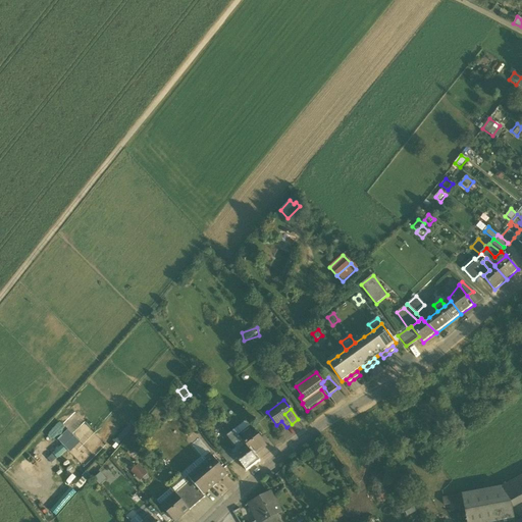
[(303,416),(298,419),(304,427),(309,424),(303,416)]
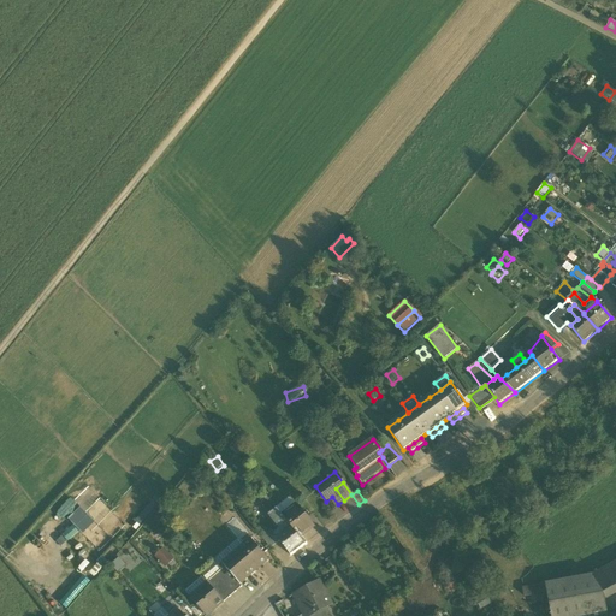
[(268,513),(270,515),(277,509),(267,497),(260,503),(268,513)]
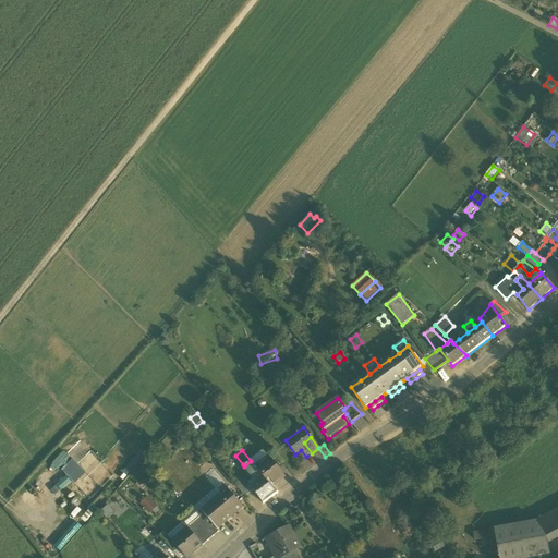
[(251,461),(256,469),(269,459),(264,452),(251,461)]
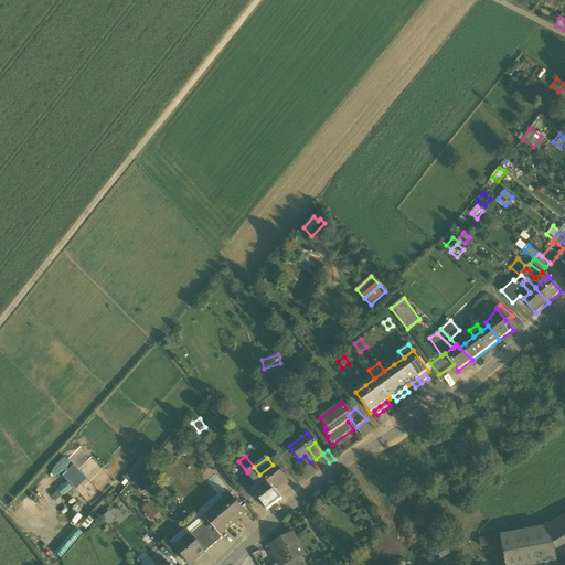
[(273,465),(259,475),(275,493),(288,483),(273,465)]
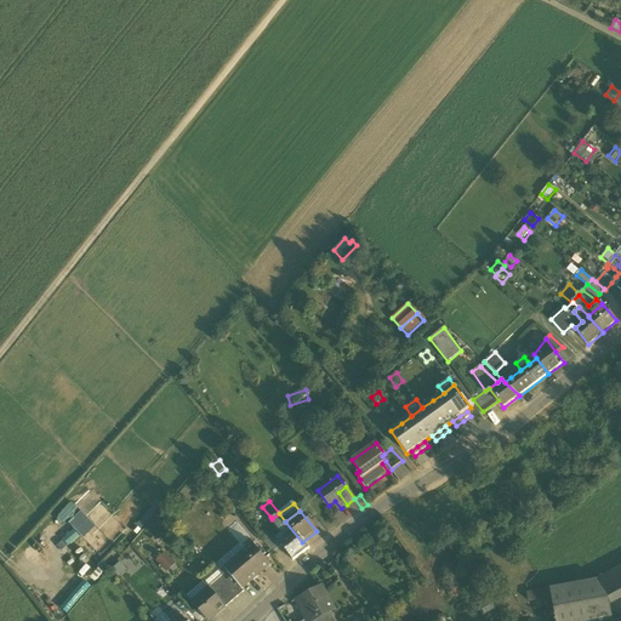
[(89,519),(81,512),(69,524),(77,531),(89,519)]
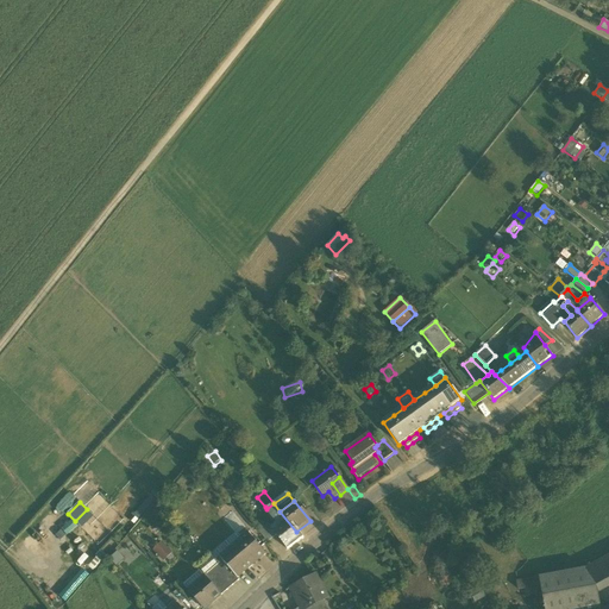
[(267,509),(277,523),(281,528),(275,532),(277,535),(287,548),(300,538),(296,532),(280,512),(274,503),(267,509)]
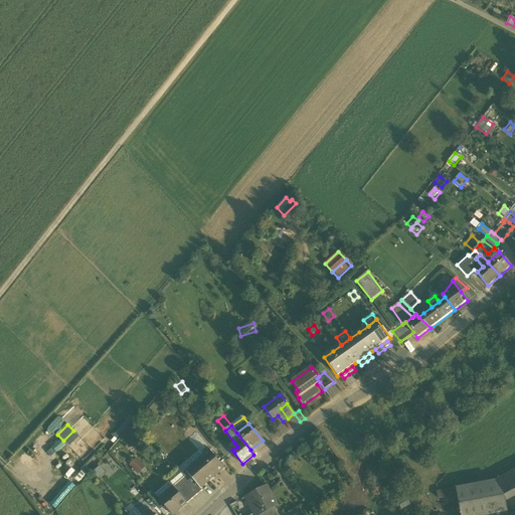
[(79,437),(73,431),(63,441),(68,448),(79,437)]
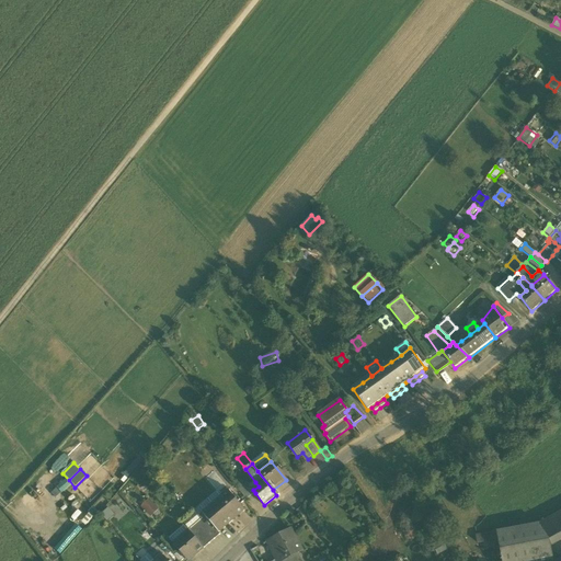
[(238,490),(247,500),(255,493),(253,490),(250,485),(248,483),(238,490)]
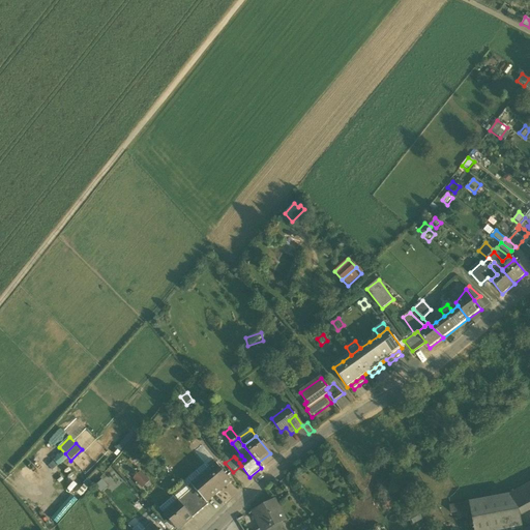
[(192,486),(202,476),(209,470),(210,469),(206,464),(182,483),(184,486),(188,491),(189,492),(194,489),(192,486)]
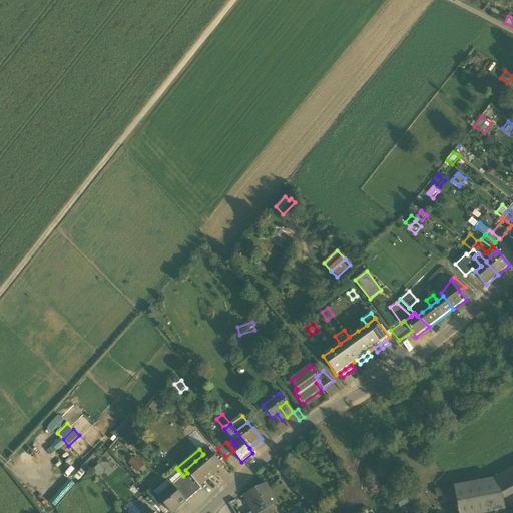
[(187,473),(200,487),(224,467),(209,449),(203,454),(202,455),(203,457),(197,463),(195,461),(185,470),(187,473)]
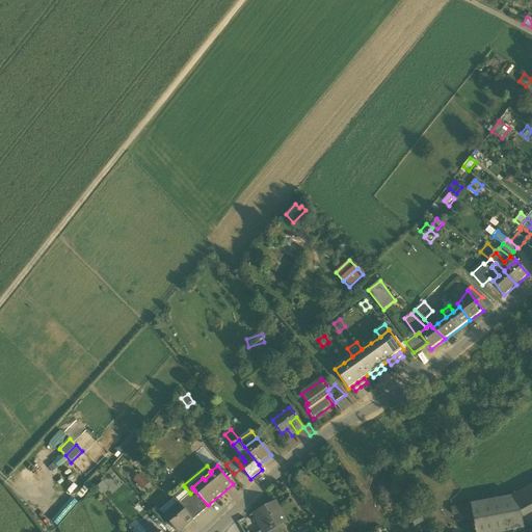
[(127,469),(121,474),(126,479),(131,475),(127,469)]
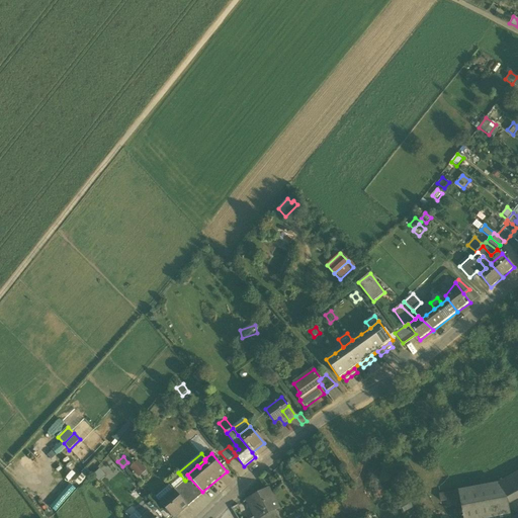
[(147,470),(138,460),(130,468),(139,479),(147,470)]
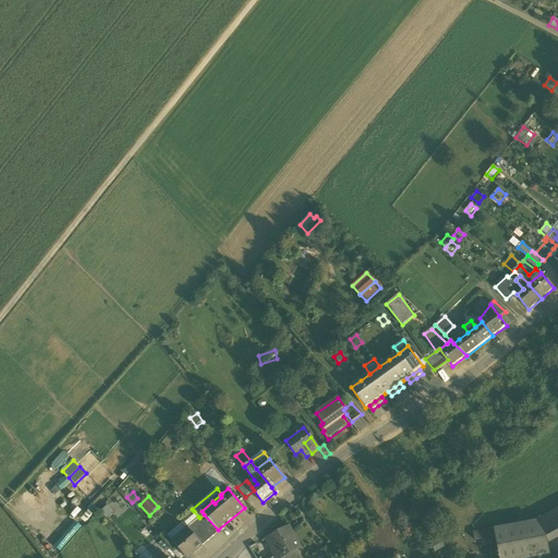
[(108,506),(99,512),(107,520),(114,513),(108,506)]
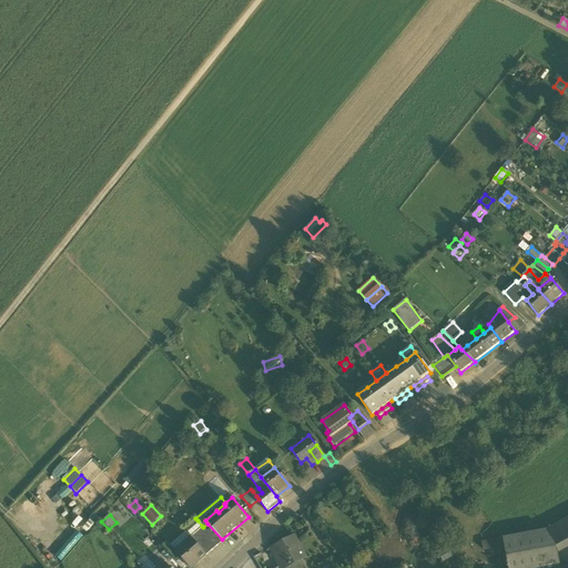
[(567,518),(546,530),(559,553),(567,547),(567,518)]
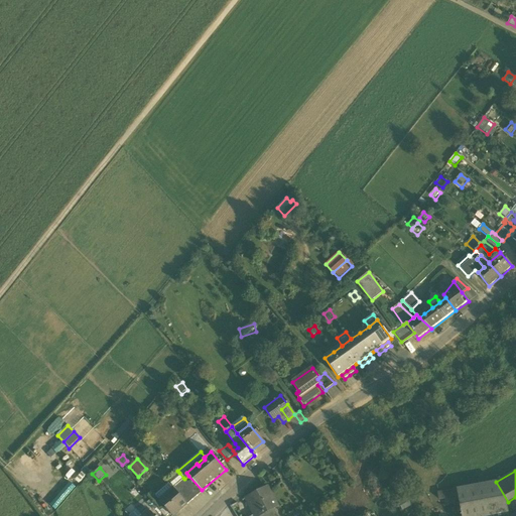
[(183,478),(179,473),(169,482),(173,487),(183,478)]
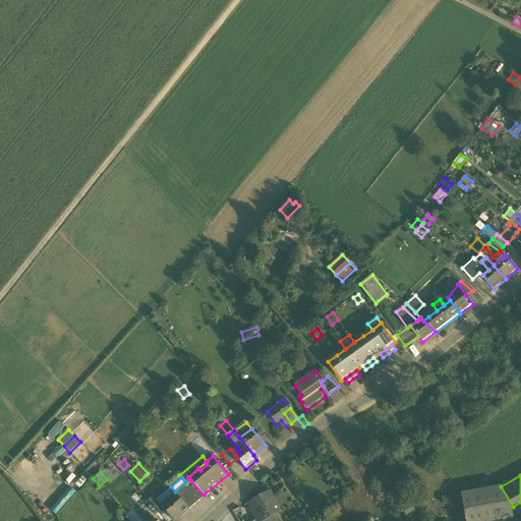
[(186,483),(180,488),(194,506),(205,497),(204,495),(190,480),(186,483)]
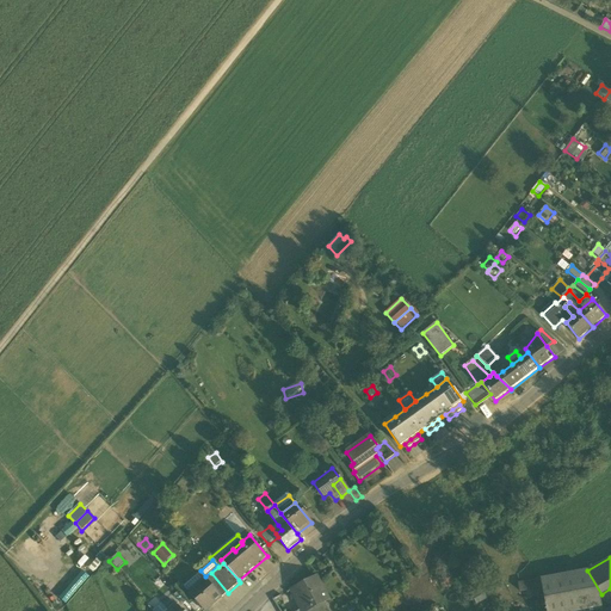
[(547,610),(603,610),(600,594),(602,594),(587,571),(587,569),(559,575),(541,579),(543,587),(547,610)]
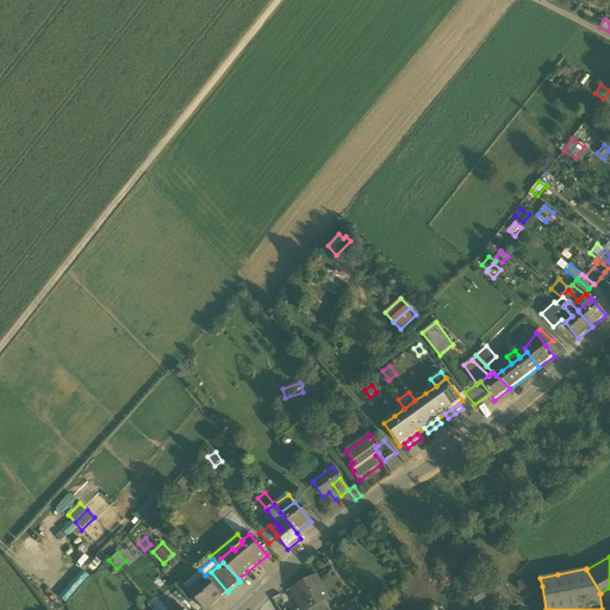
[(67,603),(92,576),(85,570),(61,597),(67,603)]
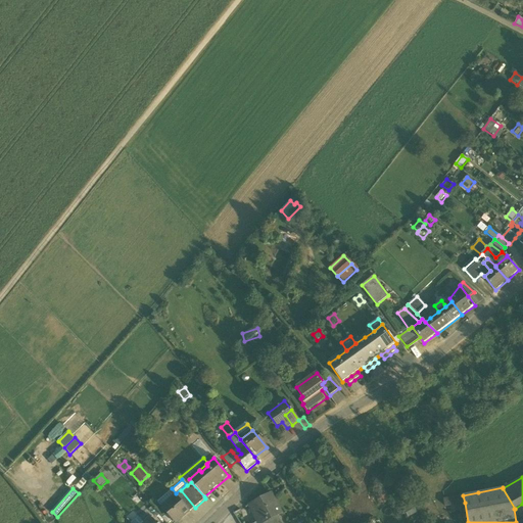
[(157,503),(161,508),(176,495),(172,490),(157,503)]
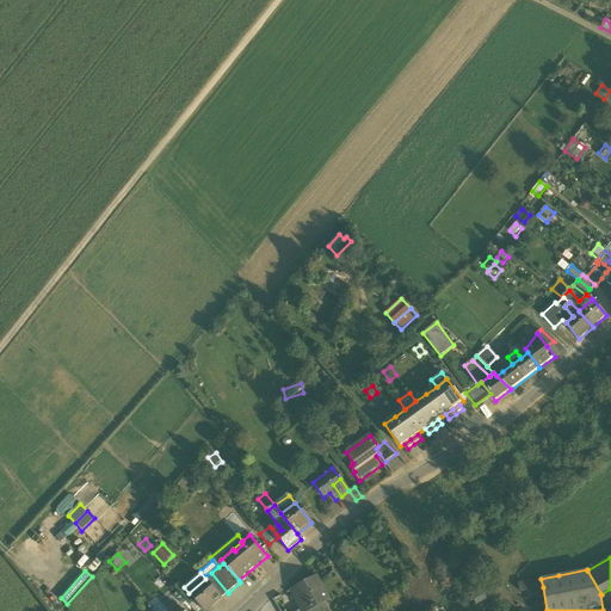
[(222,598),(228,593),(211,573),(205,579),(221,598),(222,598)]
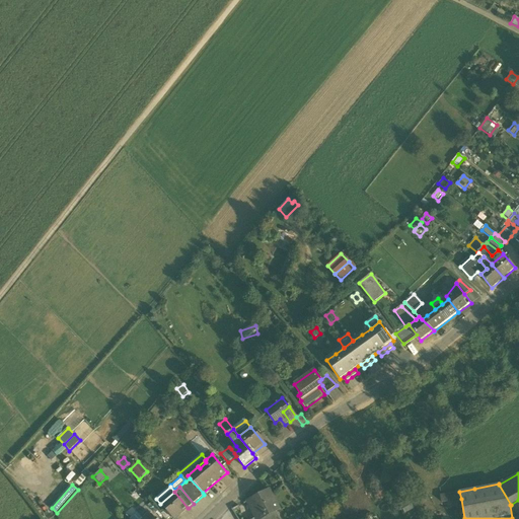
[(257,517),(258,518),(274,512),(279,509),(269,490),(249,501),(257,517)]
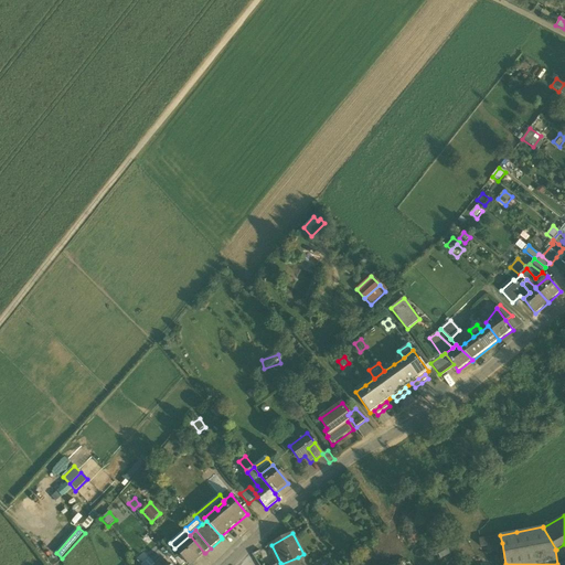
[(187,563),(188,564),(190,564),(204,553),(190,535),(174,548),(180,555),(187,563)]
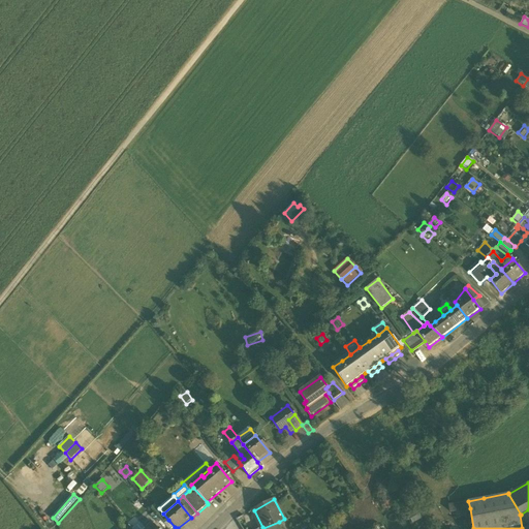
[(470,508),(468,501),(448,504),(449,512),(470,508)]
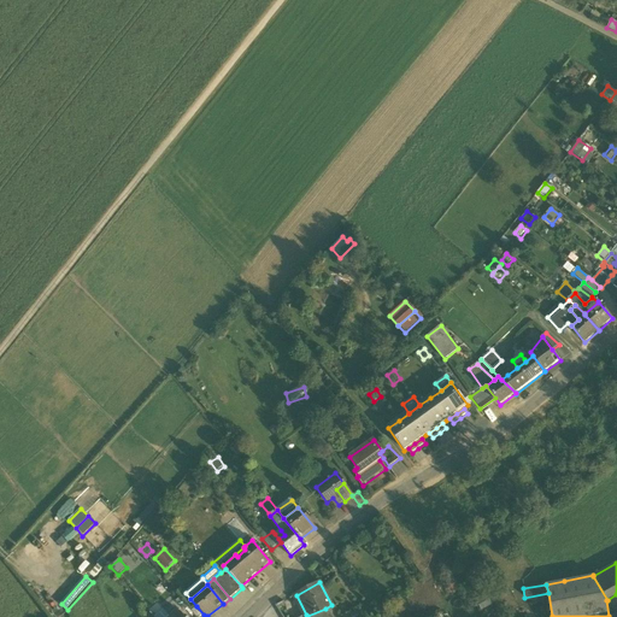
[(487,595),(476,601),(481,611),(492,605),(487,595)]
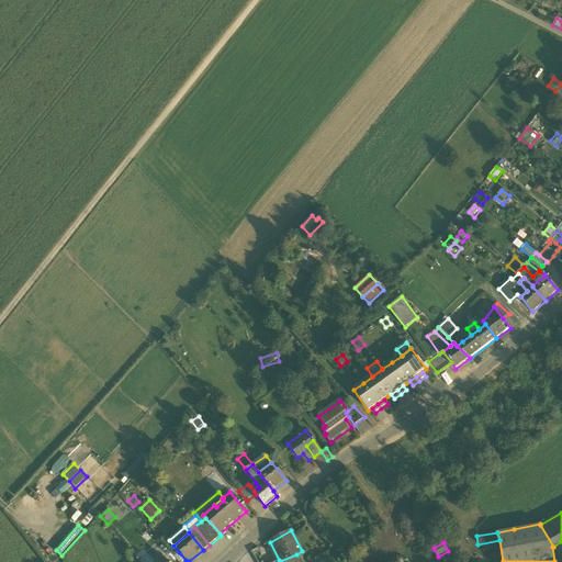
[(175,557),(178,561),(181,561),(186,560),(179,552),(175,557)]
